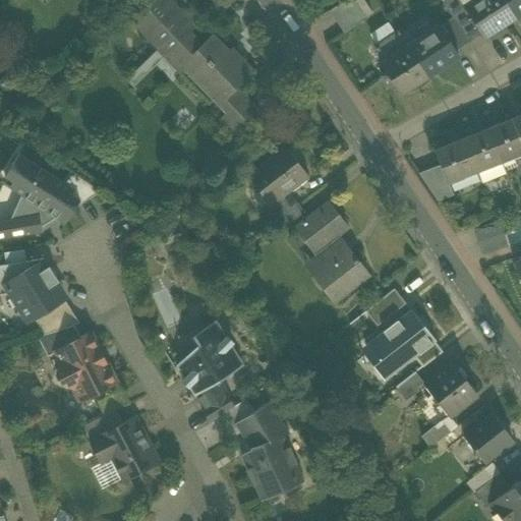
[(192,37),(189,34),(183,27),(189,22),(167,0),(157,0),(132,23),(158,50),(164,57),(173,49),(185,62),(182,64),(187,69),(207,90),(206,91),(225,112),(241,96),(235,89),(252,72),(240,60),(238,63),(212,37),(201,47),(199,44),(199,43),(193,37),(192,37)]
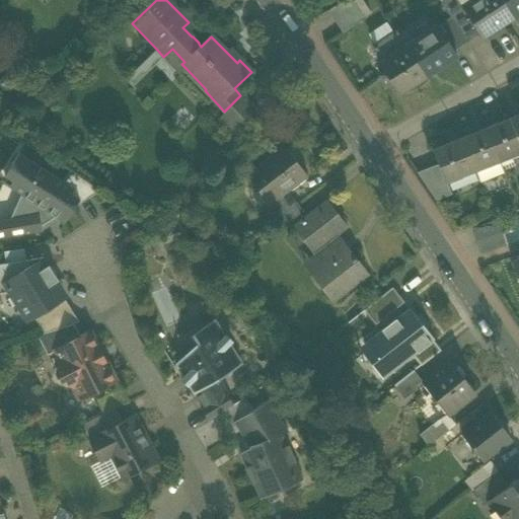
[(501,0),(469,0),(461,5),(460,6),(478,33),(482,39),(514,18),(501,0)]
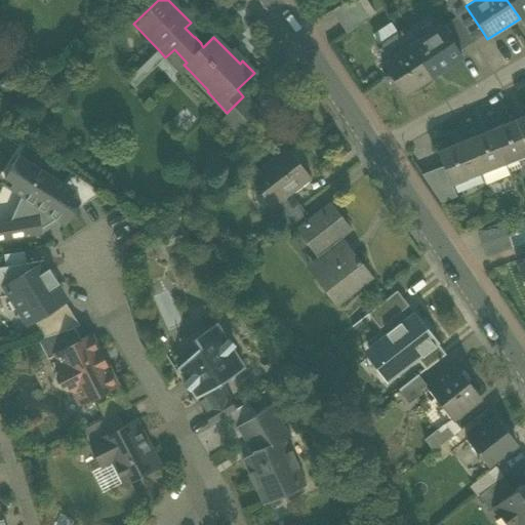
[(524,0),(507,0),(520,18),(524,14),(524,0)]
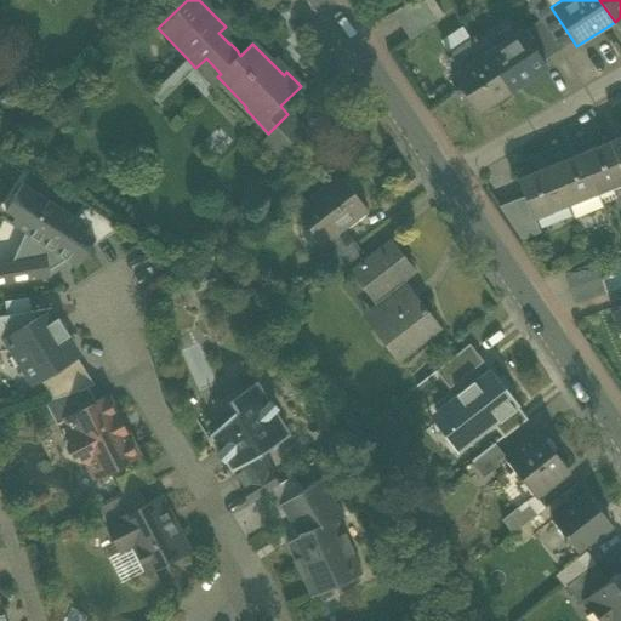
[(548,3),(533,12),(558,50),(573,40),(551,7),(552,6),(548,1),(548,3)]
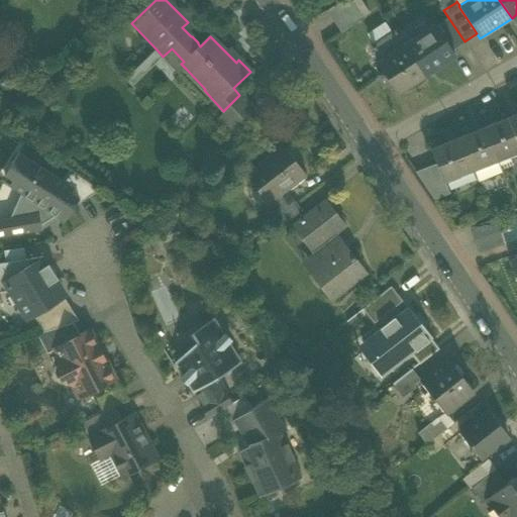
[(451,50),(464,41),(443,10),(440,5),(426,13),(434,25),(451,50)]
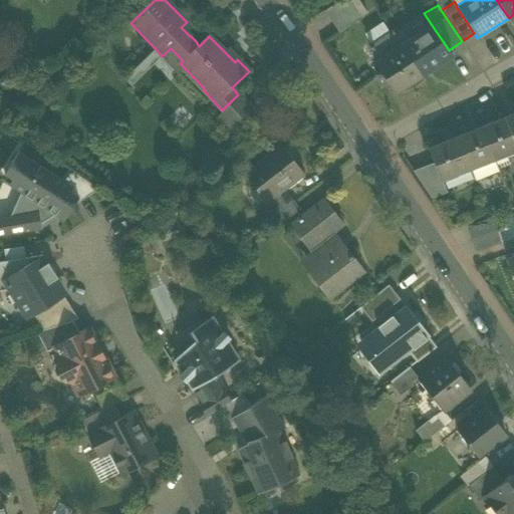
[(192,28),(187,22),(181,27),(187,33),(192,28)]
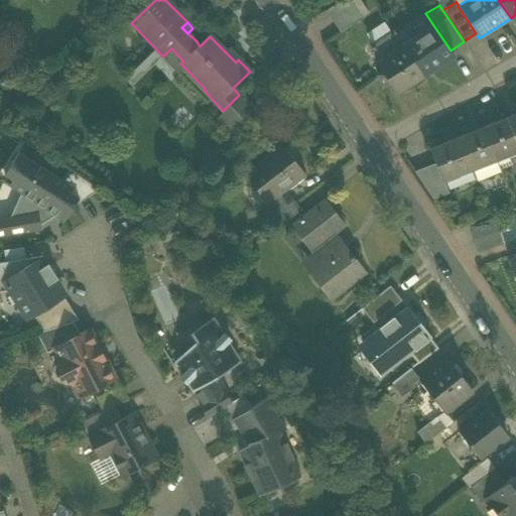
[(433,25),(403,45),(404,46),(423,76),(454,55),(450,50),(433,25)]
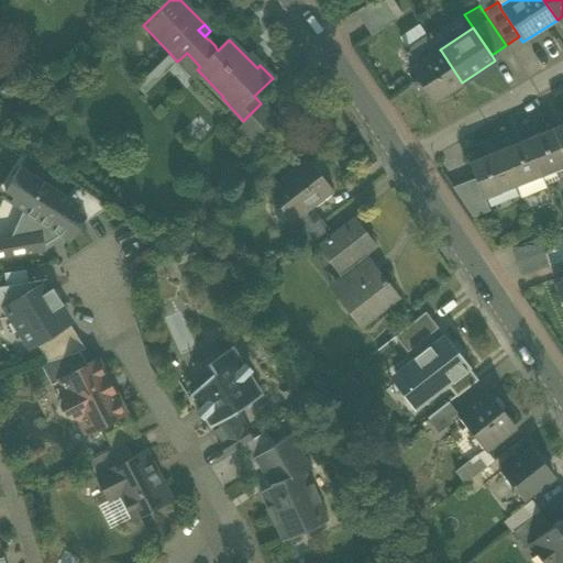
[(404,52),(415,68),(441,51),(440,50),(430,35),(404,52)]
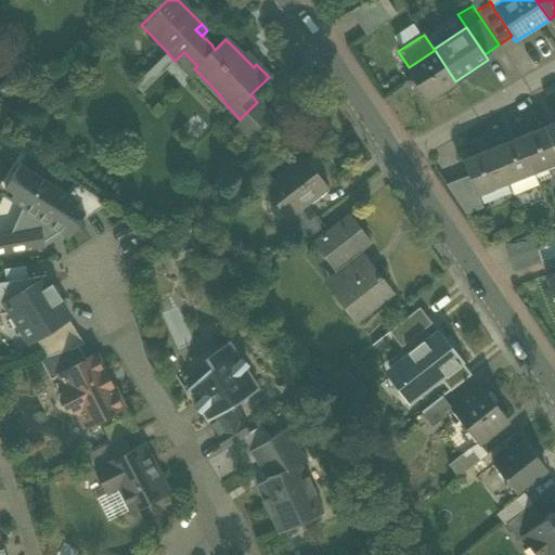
[(455,81),(435,50),(409,67),(405,69),(425,101),(455,81)]
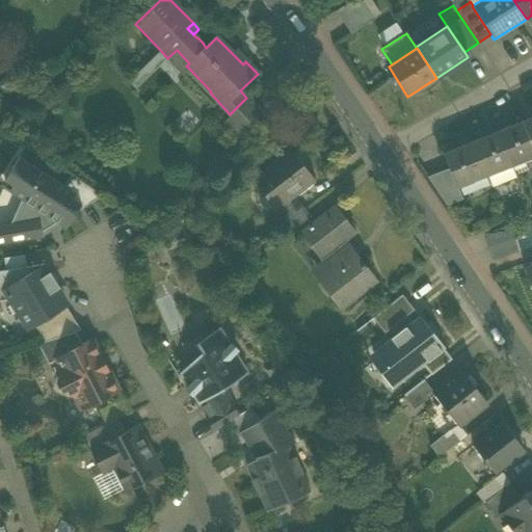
[(185,76),(191,71),(186,65),(189,63),(177,50),(167,58),(185,76)]
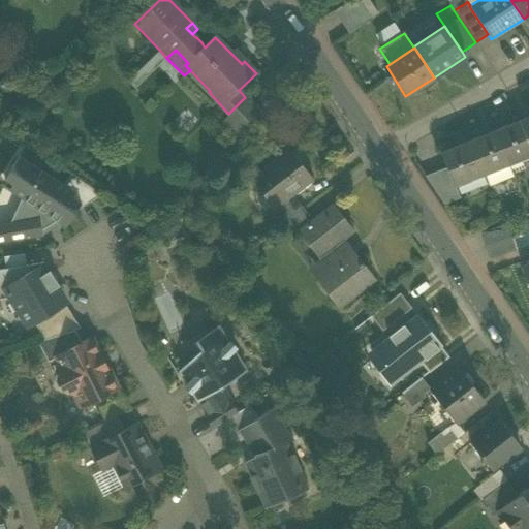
[(134,89),(166,58),(160,51),(127,82),(134,89)]
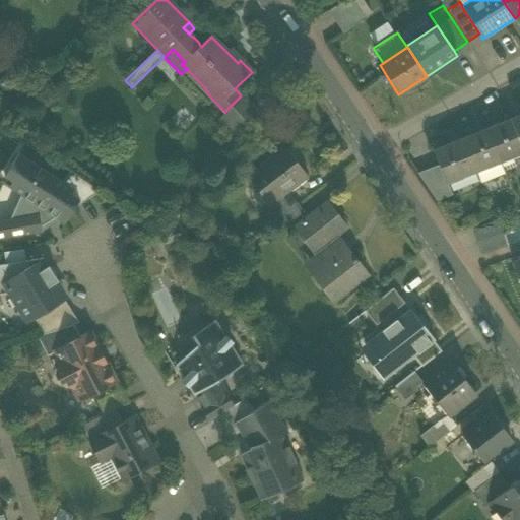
[(226,113),(242,128),(258,113),(241,95),(224,112),(226,113)]
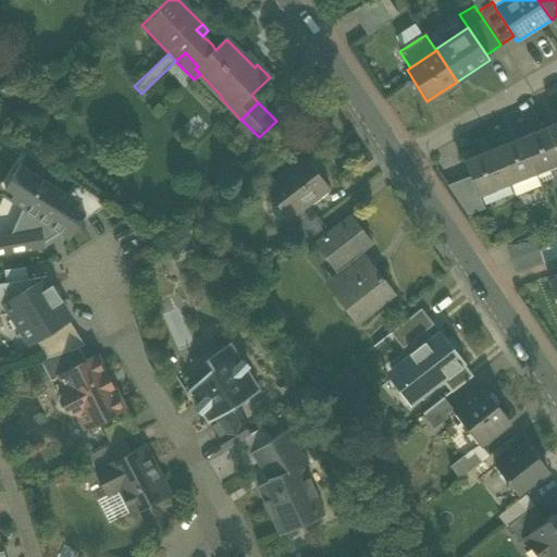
[(236,127),(252,144),(259,137),(243,121),(236,127)]
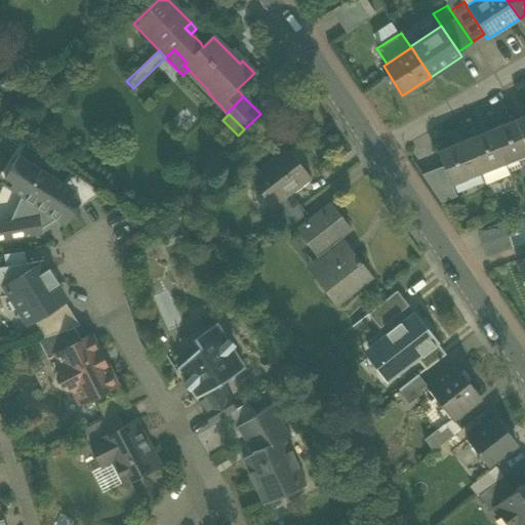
[(524,118),(516,122),(524,145),(524,118)]
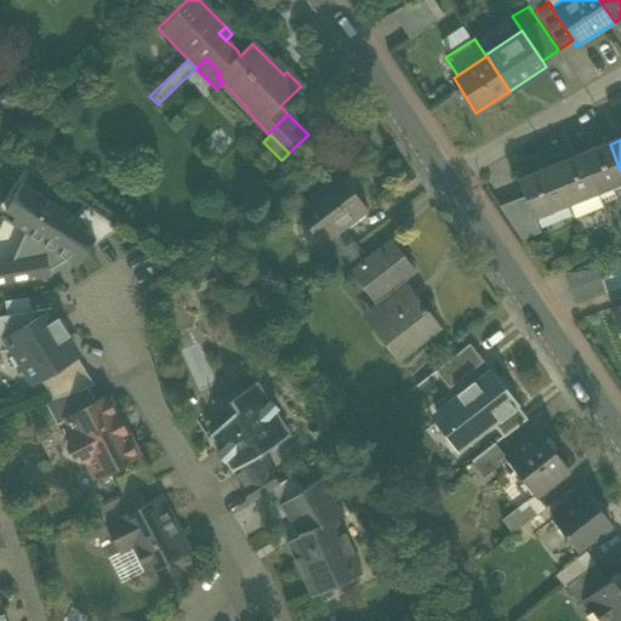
[(620,171),(610,144),(582,155),(596,191),(620,181),(620,171)]
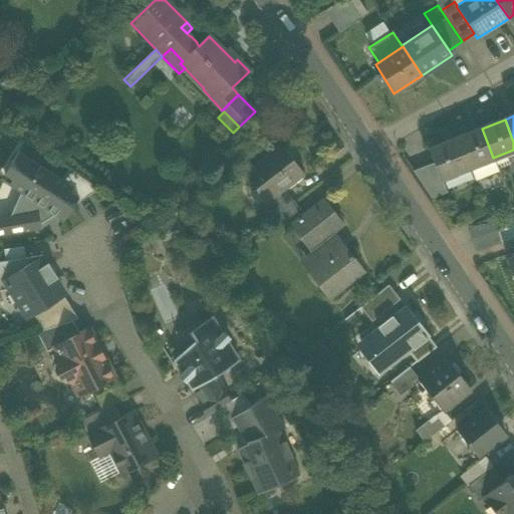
[(482,129),(459,139),(470,167),(476,165),(480,177),(498,170),(493,158),(482,129)]
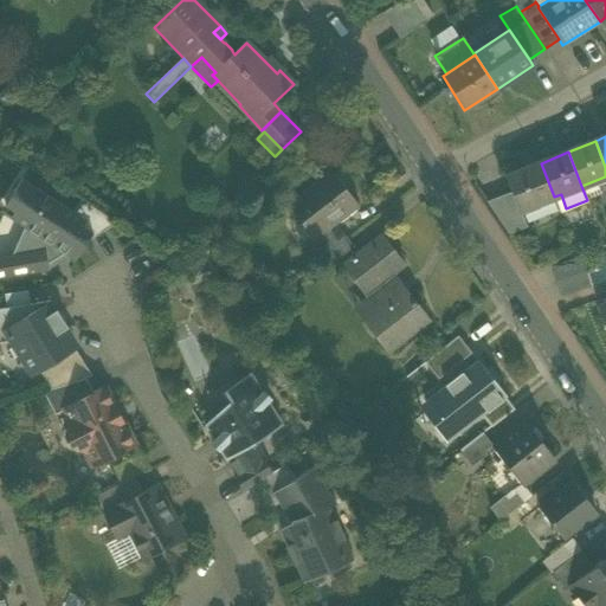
[(520,211),(554,197),(541,163),(505,176),(511,192),(519,211),(520,211)]
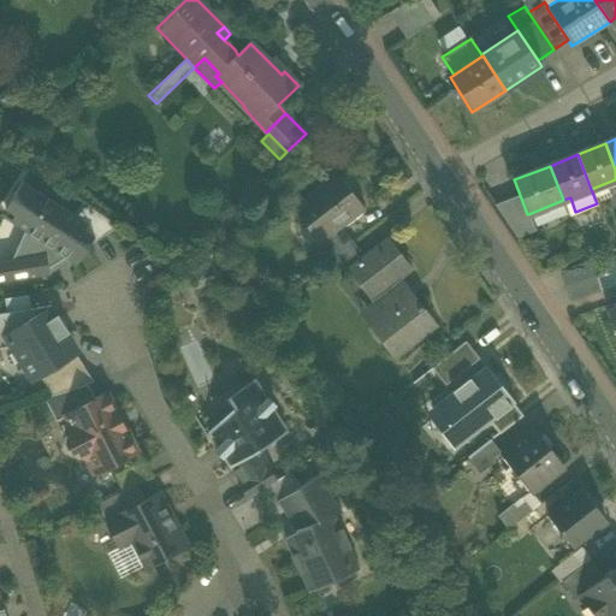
[(303,236),(312,247),(318,243),(319,242),(329,235),(331,237),(341,229),(339,227),(363,208),(337,175),(294,208),(306,225),(303,236)]
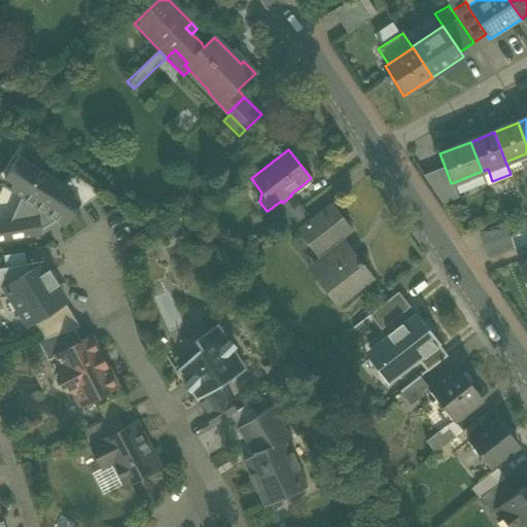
[(63,184),(19,155),(0,183),(21,198),(57,220),(65,226),(76,210),(80,203),(71,197),(74,191),(63,184)]
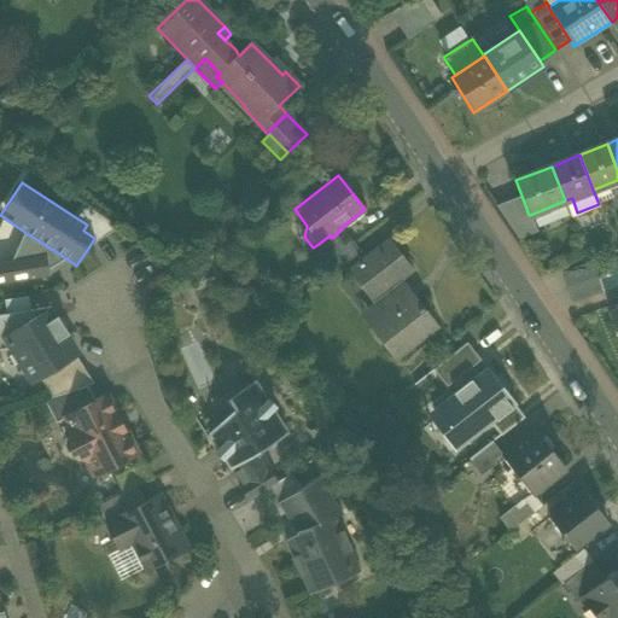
[(496,205),(519,239),(537,232),(530,215),(529,215),(522,196),(496,205)]
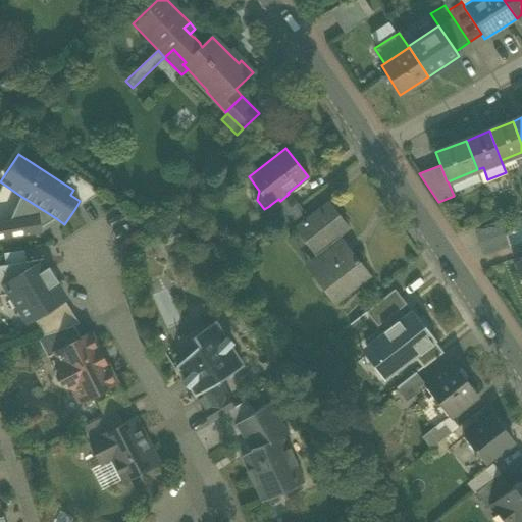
[(482,183),(487,179),(483,167),(477,169),(482,183)]
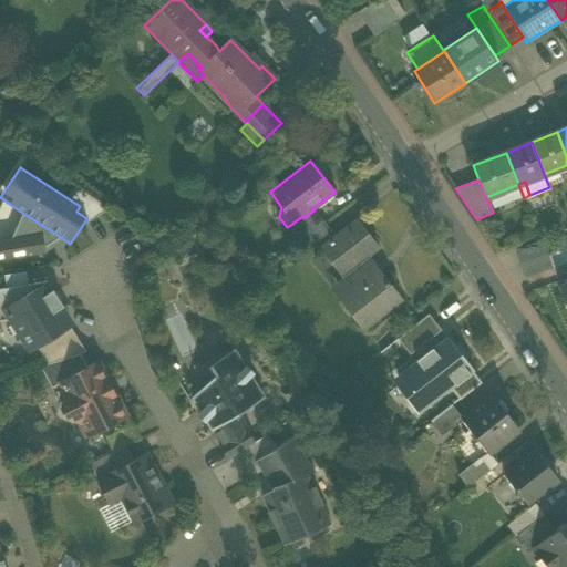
[(75,186),(68,198),(80,206),(76,212),(86,218),(82,226),(110,208),(75,186)]
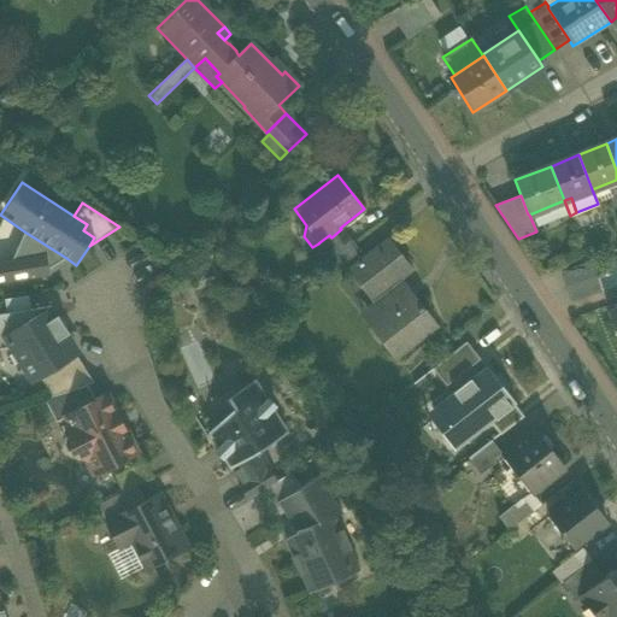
[(318,244),(330,260),(353,244),(341,229),(331,238),(329,235),(319,242),(318,244)]
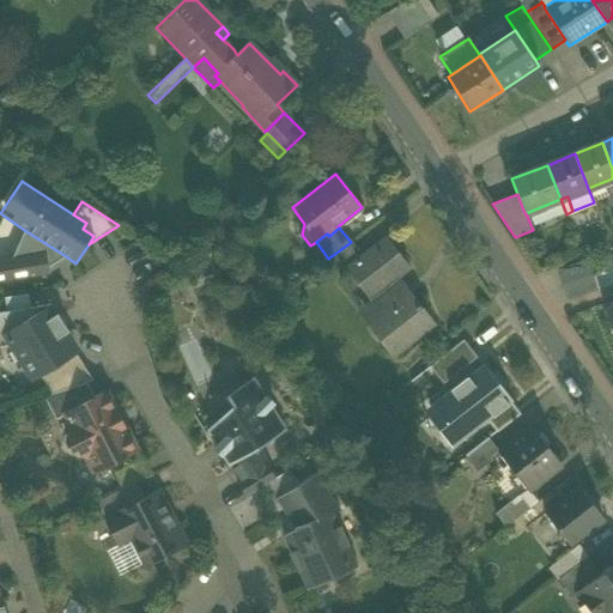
[(46,254),(48,267),(66,256),(24,230),(11,260),(46,254)]
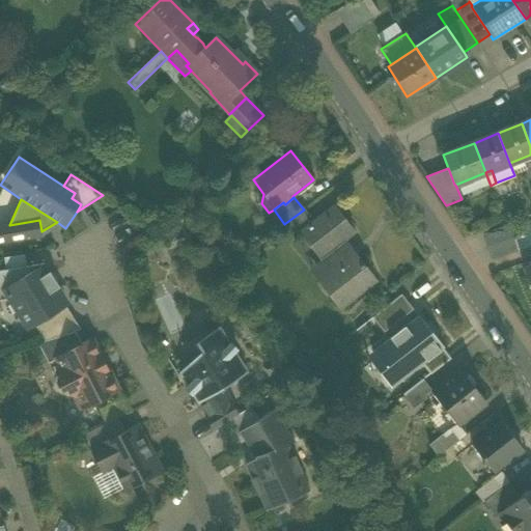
[(319,282),(339,308),(375,280),(343,239),(354,231),(334,206),(313,222),(300,232),(301,234),(332,273),(319,282)]
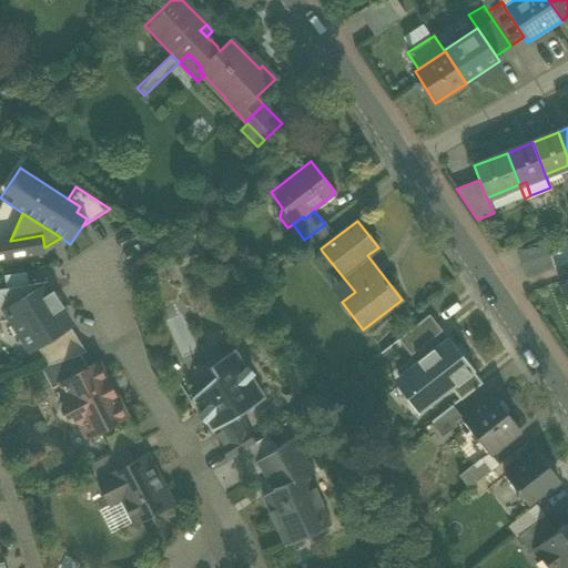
[(335,237),(325,224),(304,240),(316,255),(322,251),(321,249),(335,237)]
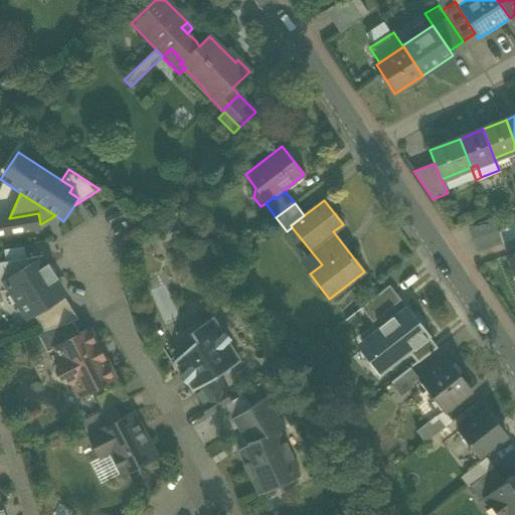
[(38,213),(9,218),(1,236),(41,228),(40,224),(38,213)]
